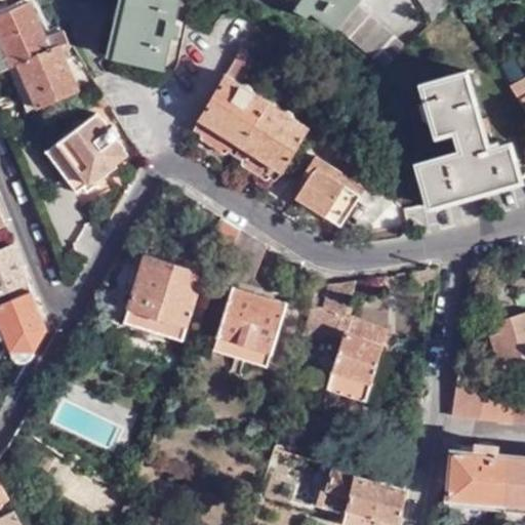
[(312,10),(385,69),(406,47),(356,3),(358,0),(123,0),(122,9),(117,8),(115,17),(107,55),(163,69),(171,36),(178,38),(184,24),(174,19),(179,0),(297,0),(299,1),(295,8),(308,15),(312,10)]
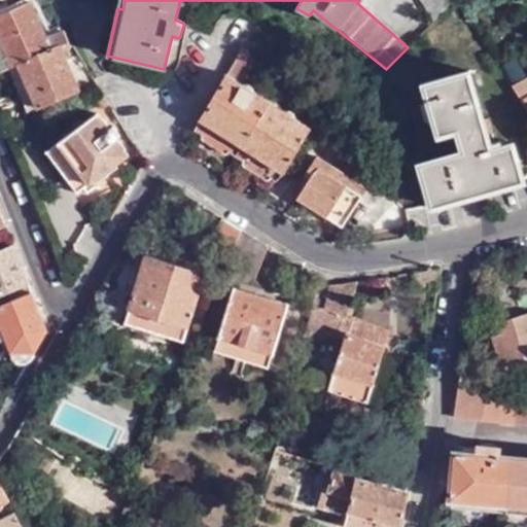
[(451,0),(421,0),(433,20),(451,0)]
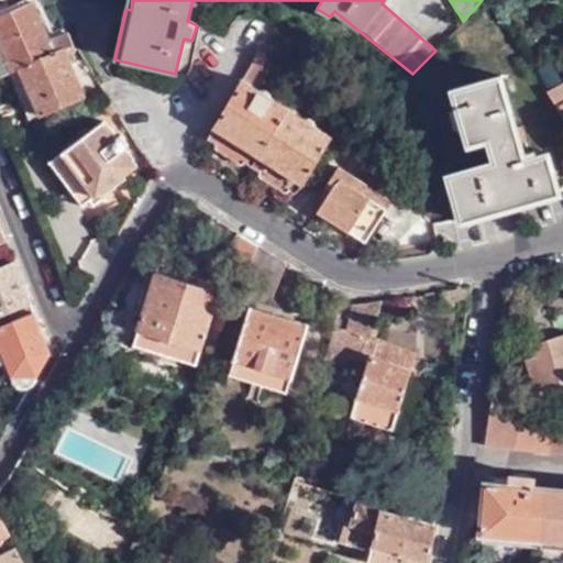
[(0,14),(0,73),(19,66),(74,45),(67,32),(52,39),(35,1),(0,14)]
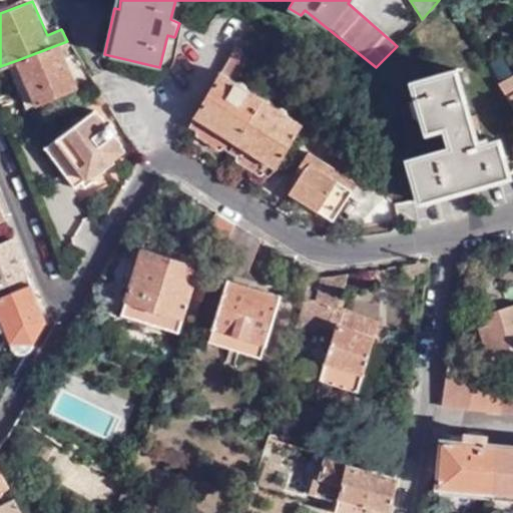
[(67,41),(17,60),(36,103),(78,86),(61,47),(68,44),(67,41)]
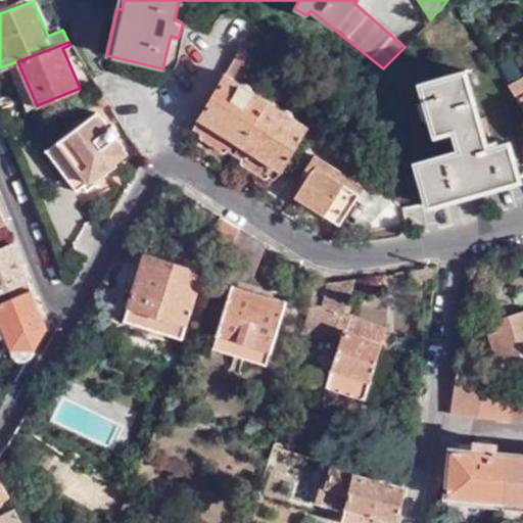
[(226,147),(234,152),(268,99),(239,79),(253,55),(243,45),(194,126),(200,131),(199,134),(224,149),(226,147)]
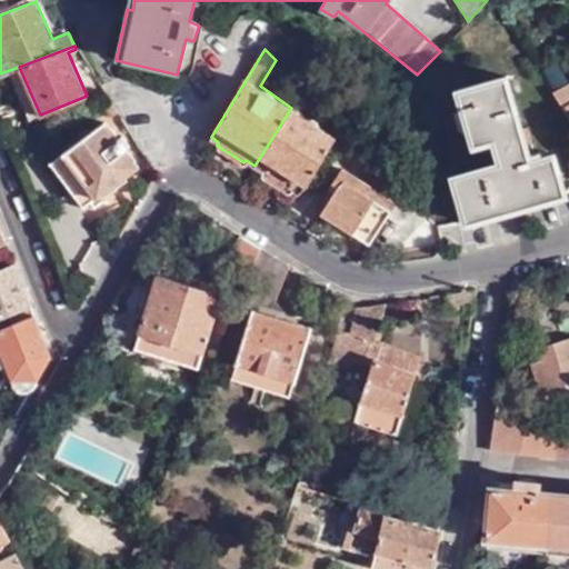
[(465,219),(562,196),(553,153),(530,159),(507,75),(457,89),(472,142),(496,138),(502,162),(453,175),(465,219)]
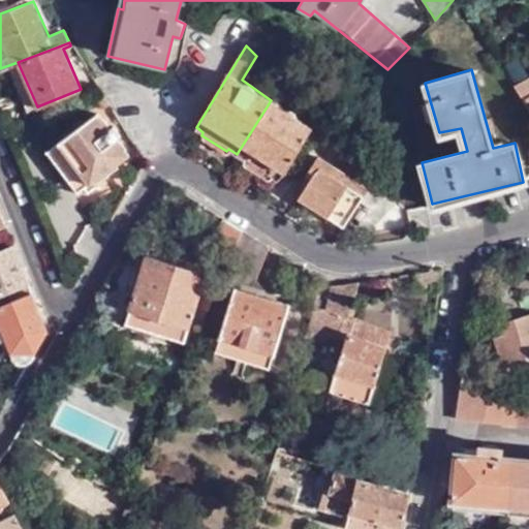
[(514,87),(528,113),(528,79),(528,78),(514,87)]
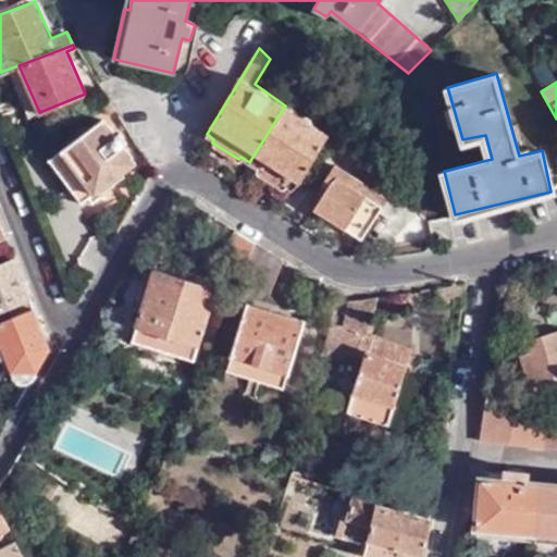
[(109,113),(116,109),(110,98),(102,102),(109,113)]
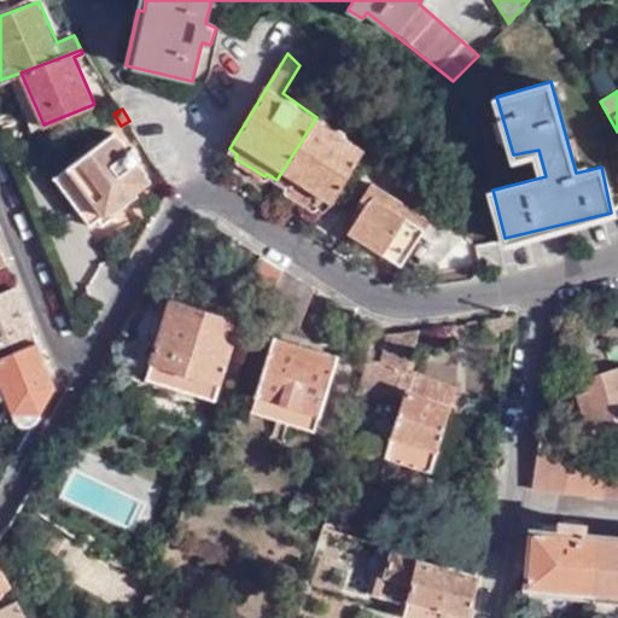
[(314,203),(322,209),(362,149),(316,117),(277,180),(284,185),(283,187),(313,205),(314,203)]
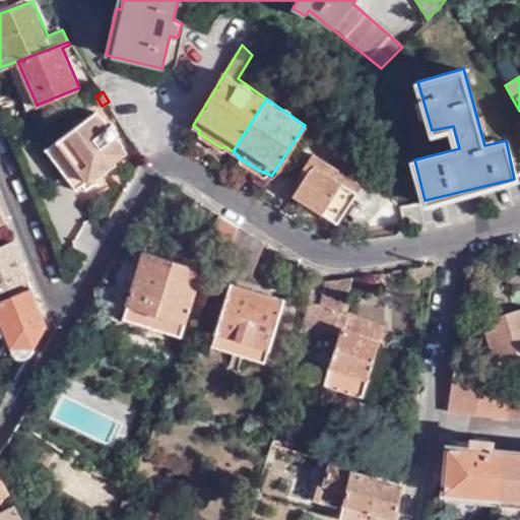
[(95,111),(45,147),(74,189),(125,151),(114,134),(117,131),(111,122),(107,125),(95,111)]
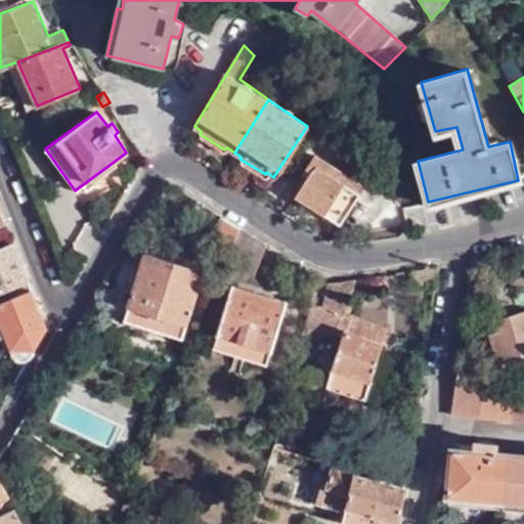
[(355,195),(367,206),(384,189),(369,175),(360,188),(314,151),(305,166),(309,168),(293,191),(336,222),(355,195)]
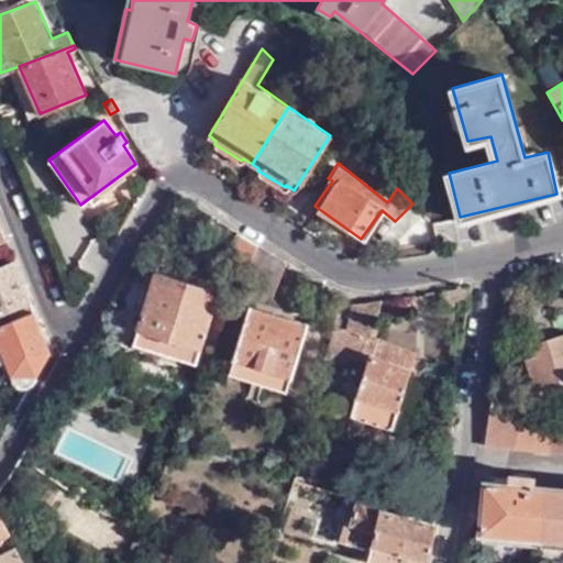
[(405,232),(422,216),(412,203),(395,221),(405,232)]
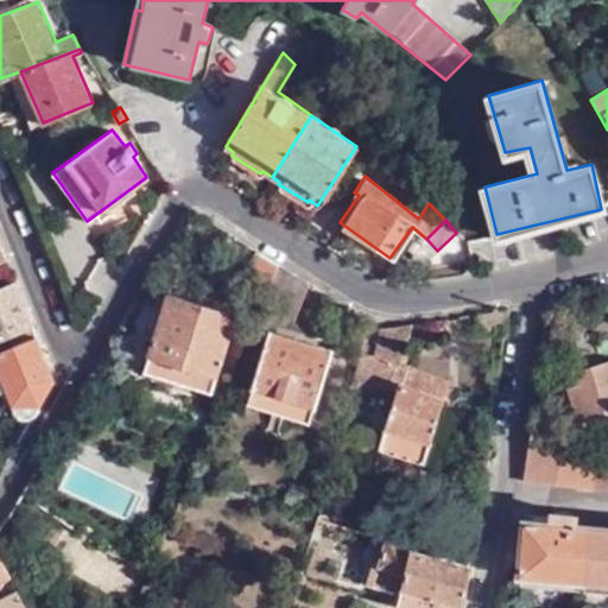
[(276,263),(257,251),(235,282),(263,293),(276,263)]
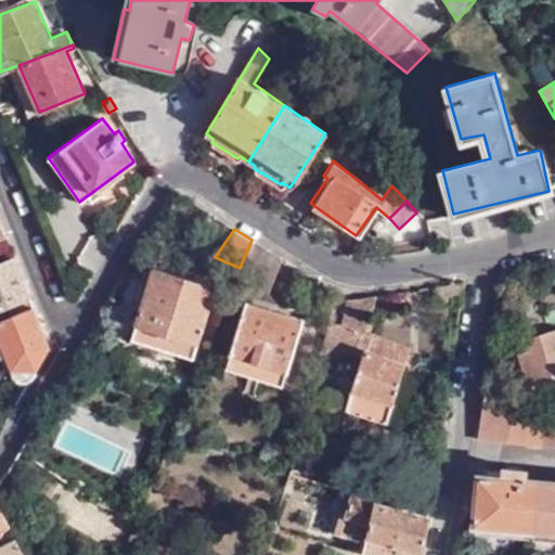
[(0,307),(28,297),(11,255),(0,258),(0,307)]
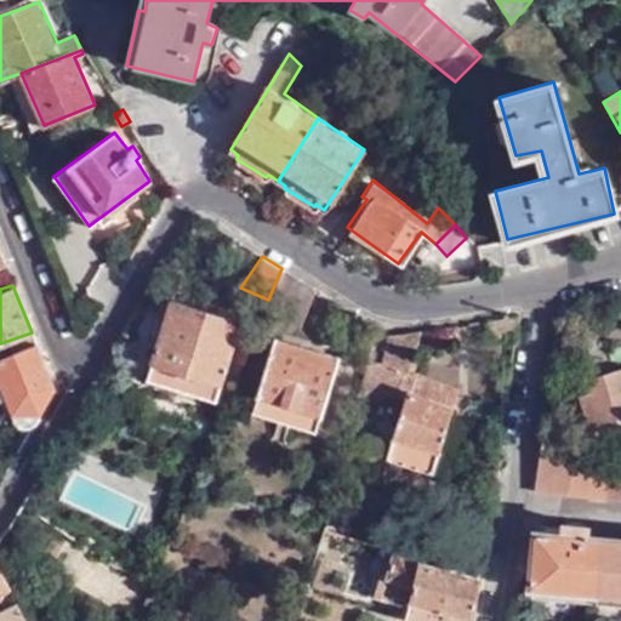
[(212,402),(239,320),(171,298),(143,379),(212,402)]
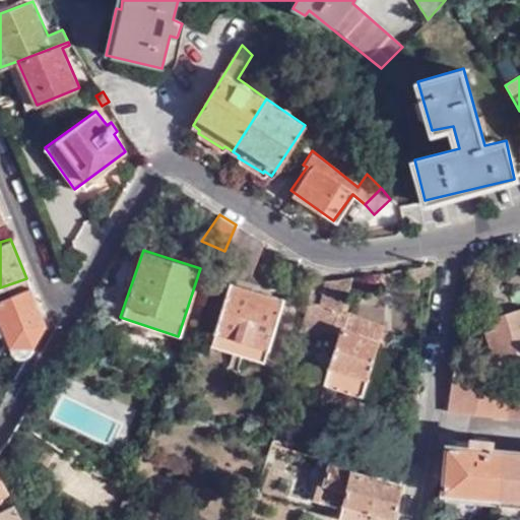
[(193,301),(202,304),(214,274),(205,270),(193,301)]
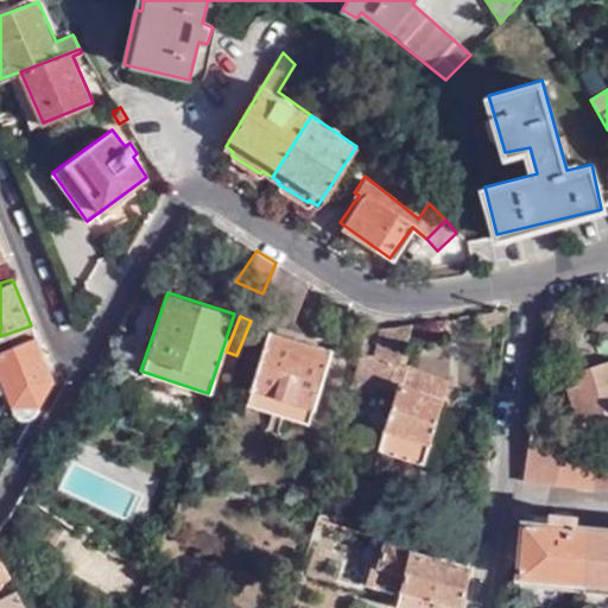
[(379,327),(375,324),(371,353),(396,362),(411,323),(379,327)]
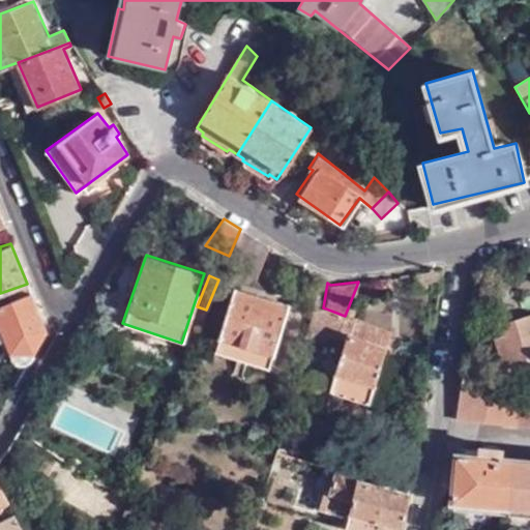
[(289,302),(235,285),(211,353),(265,371),(289,302)]
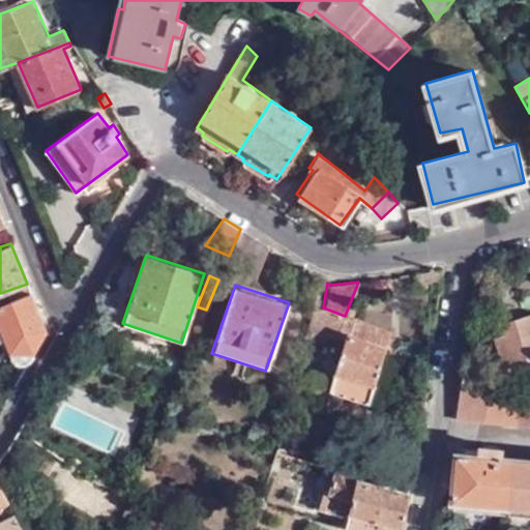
[(0,329),(12,363),(29,359),(46,331),(30,292),(0,302),(0,329)]
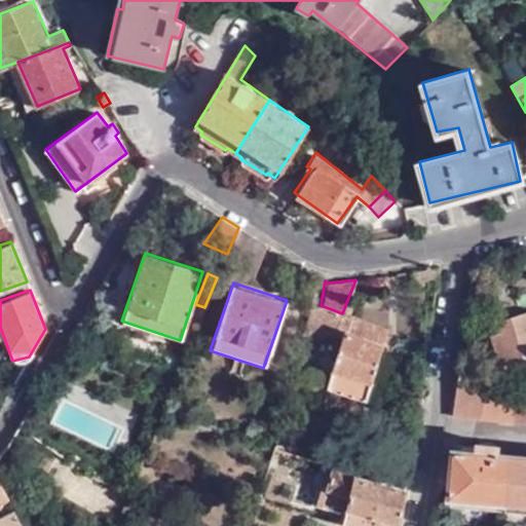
[(342,313),(321,305),(309,310),(302,334),(321,341),(324,333),(340,338),(326,387),(364,399),(387,328),(342,313)]
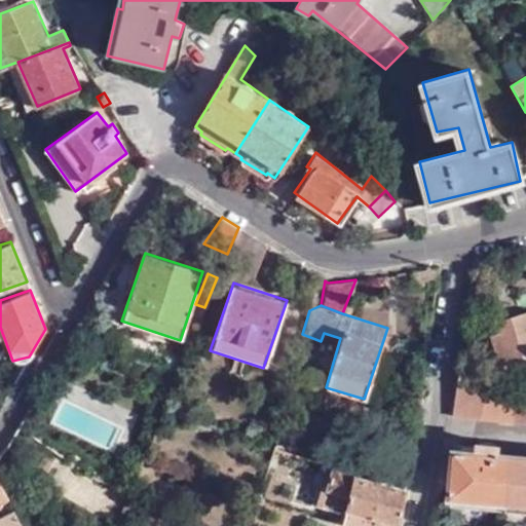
[(525,313),(498,323),(502,334),(504,342),(498,344),(504,365),(525,358),(525,313)]
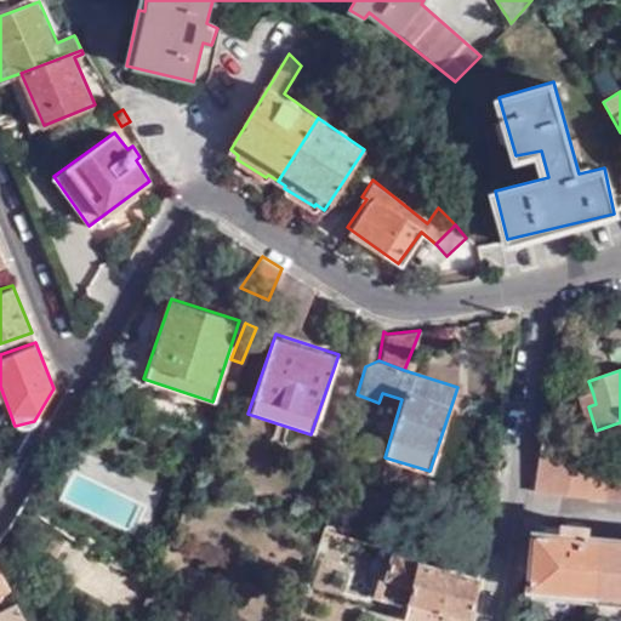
[(585,396),(588,406),(596,404),(593,394),(585,396)]
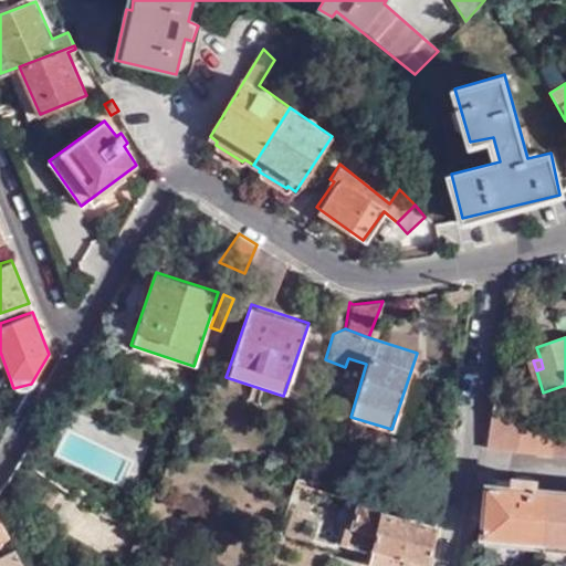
[(527,397),(495,384),(492,405),(521,417),(527,397)]
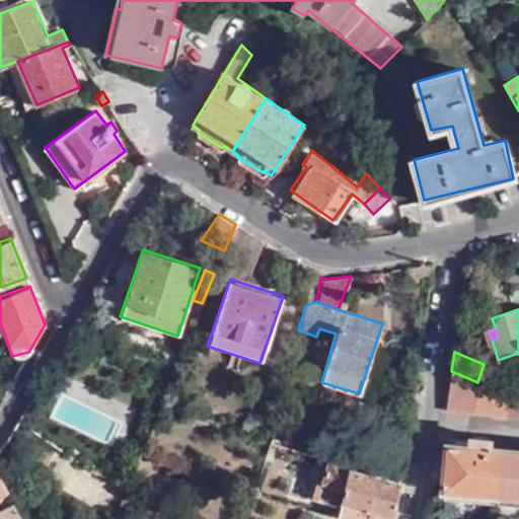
[(445,413),(508,419),(511,390),(497,389),(477,382),(451,371),(445,413)]
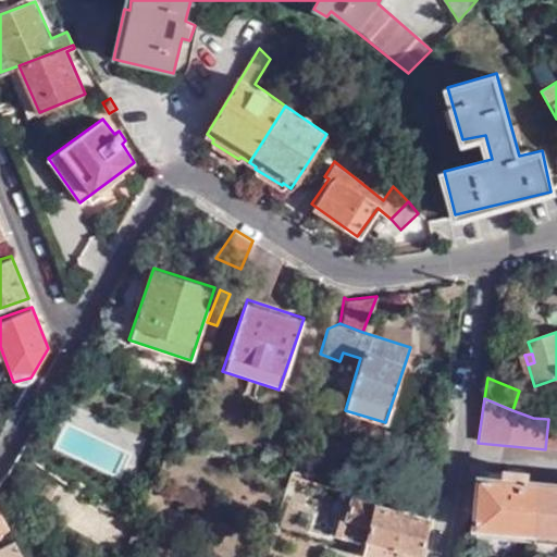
[(556,419),(548,419),(545,449),(556,450),(556,419)]
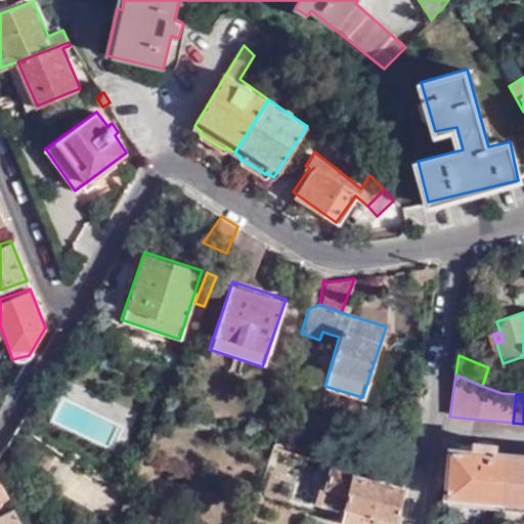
[(112,449),(124,425),(64,395),(52,420),(112,449)]
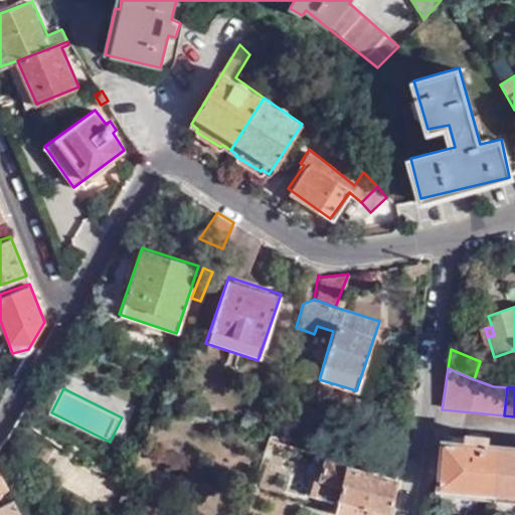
[(438,440),(432,476),(440,476),(439,486),(494,494),(500,443),(484,440),(485,438),(468,435),(468,443),(438,440)]
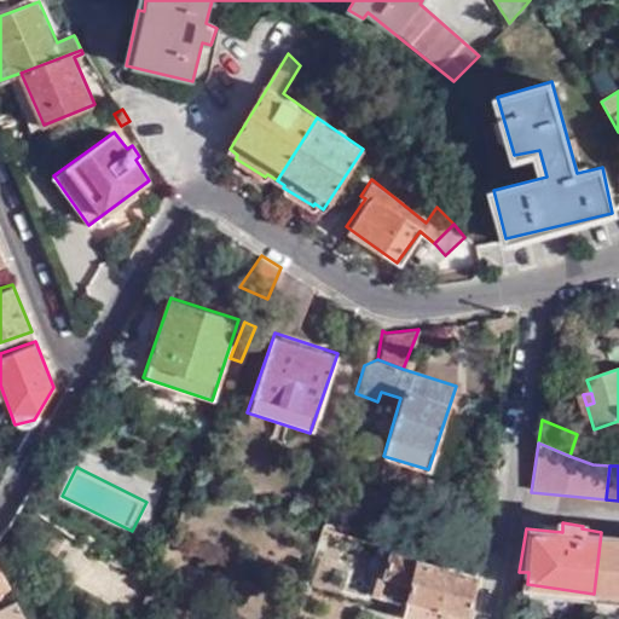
[(594,594),(594,600),(618,602),(618,533),(601,532),(594,594)]
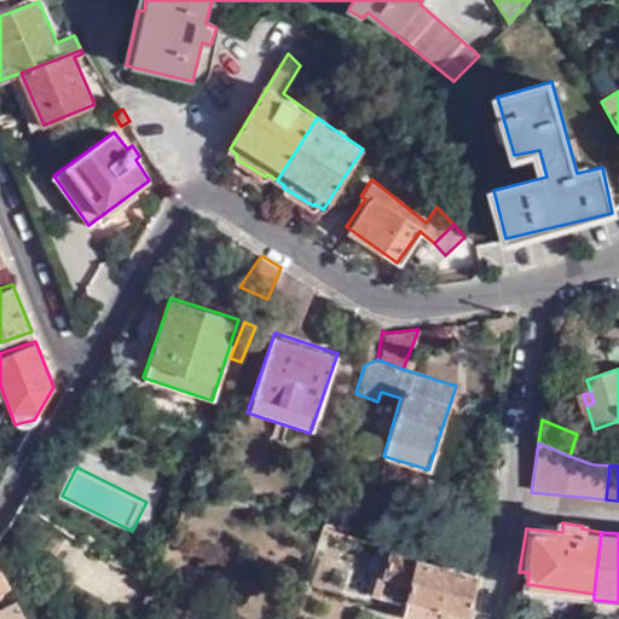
[(409,618),(468,618),(474,580),(417,557),(418,556),(389,545),(380,572),(408,583),(395,614),(409,618)]
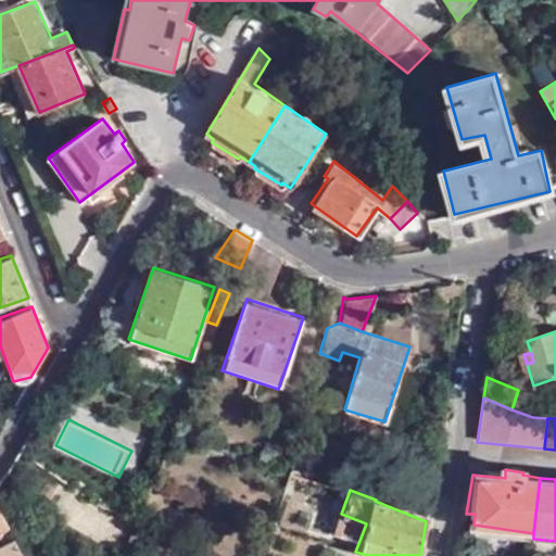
[(0,542),(0,543),(11,538),(0,515),(0,542)]
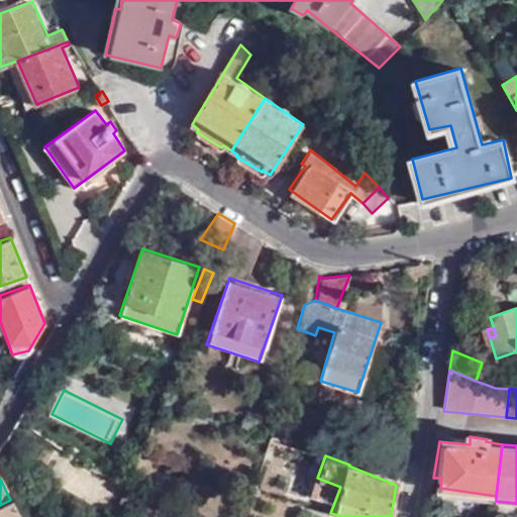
[(0,505),(0,516),(18,516),(10,500),(0,505)]
